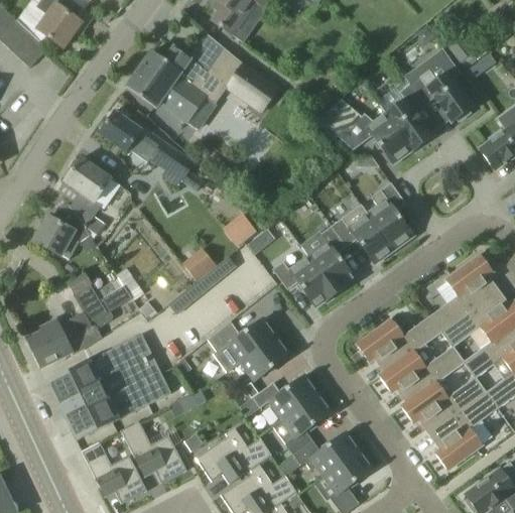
[(18,19),(28,29),(42,43),(48,35),(63,45),(82,21),(70,13),(77,2),(74,0),(41,0),(38,6),(31,1),(18,19)]
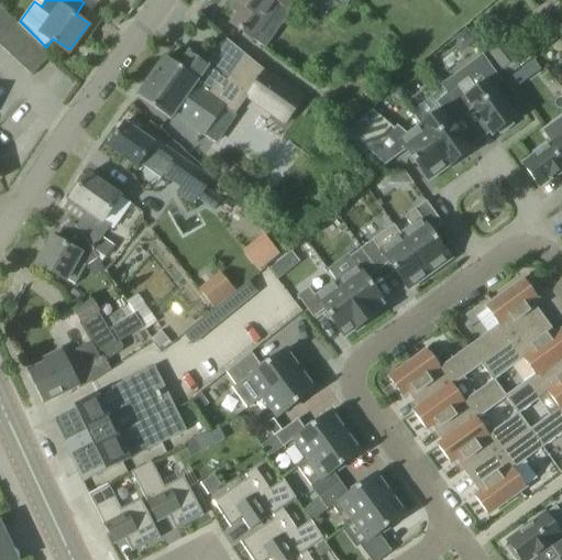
[(231,21),(255,37),(268,20),(276,25),(293,0),(239,0),(243,3),(231,21)]
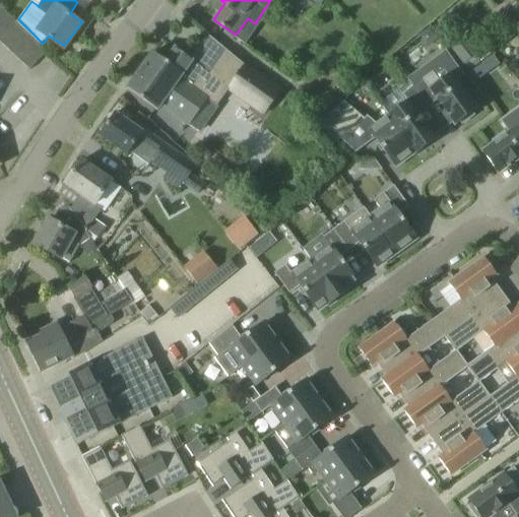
[(0,4),(0,22),(10,12),(0,4)]
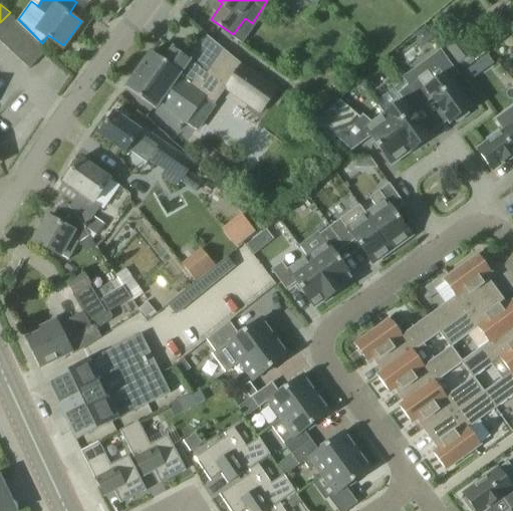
[(19,21),(10,12),(0,22),(0,38),(2,40),(19,21)]
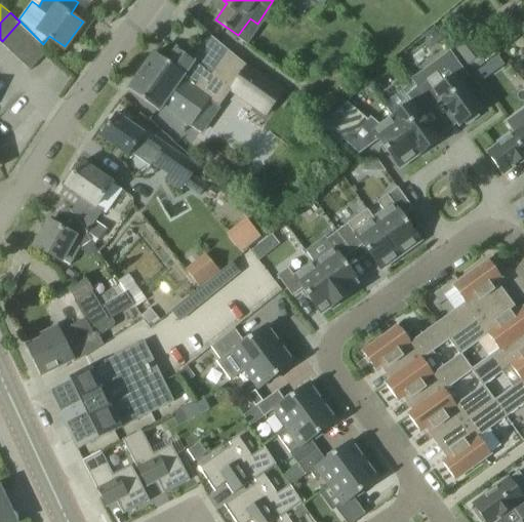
[(19,22),(2,41),(11,50),(29,31),(19,22)]
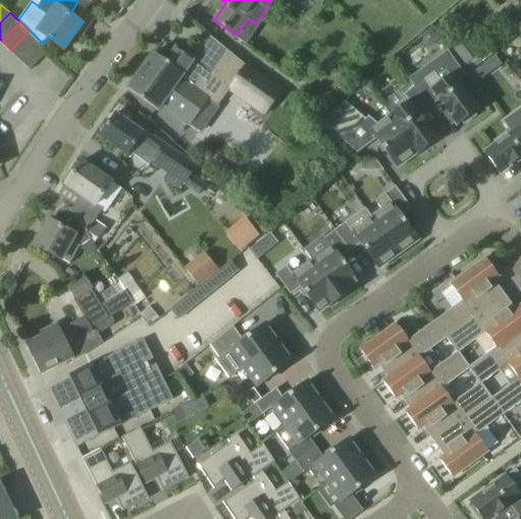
[(29,31),(11,50),(20,58),(39,40),(29,31)]
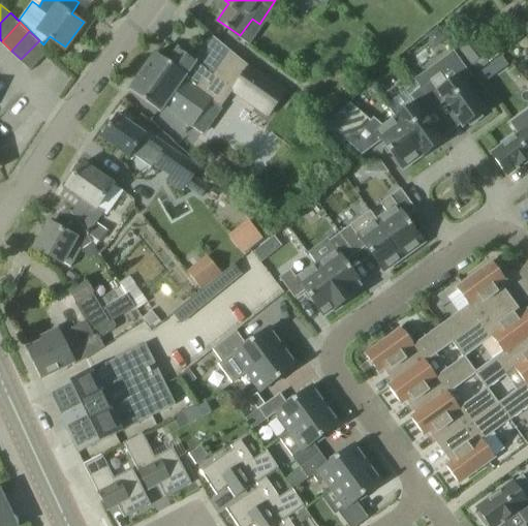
[(156,51),(130,88),(160,110),(158,113),(181,129),(209,91),(220,99),(230,86),(256,103),(273,81),(251,65),(210,31),(191,56),(179,47),(169,60),(156,51)]
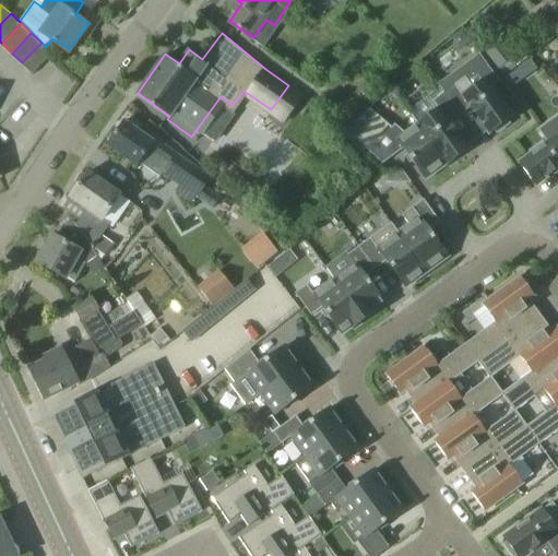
[(511,56),(499,40),(487,50),(499,66),(511,56)]
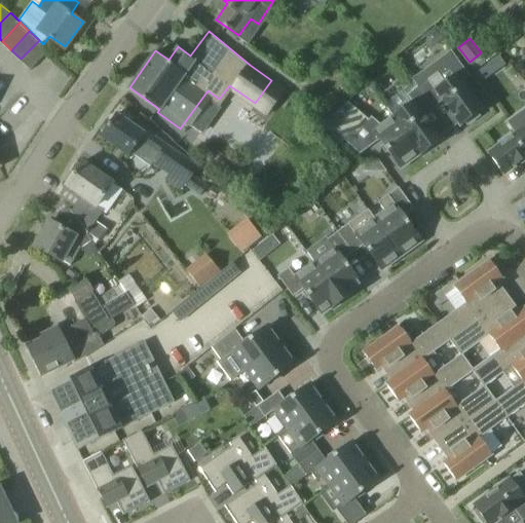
[(39,40),(21,59),(31,68),(48,49),(39,40)]
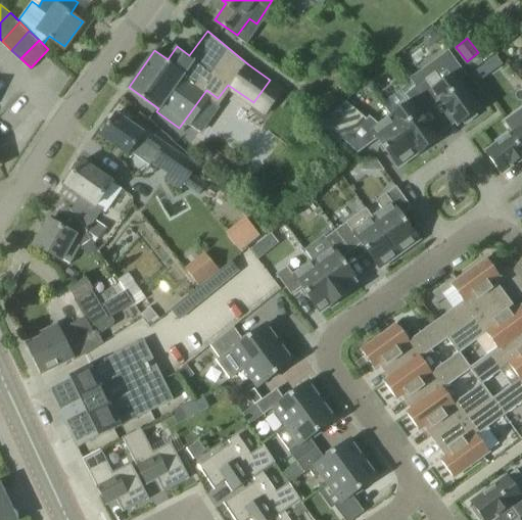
[(477,77),(503,60),(496,51),(472,67),(477,77)]
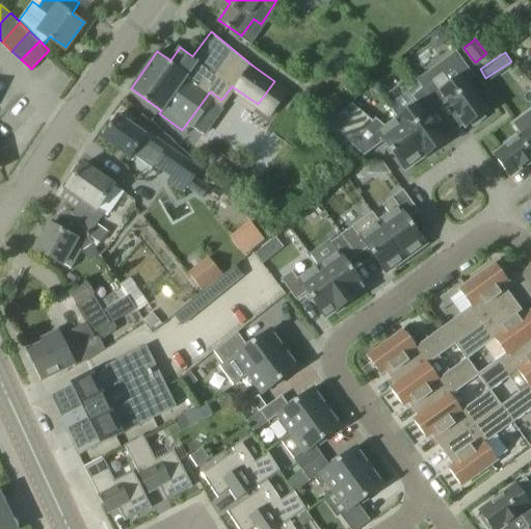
[(423,85),(439,107),(449,100),(467,125),(471,121),(473,124),(485,115),(483,112),(487,109),(461,73),(450,81),(443,72),(423,85)]
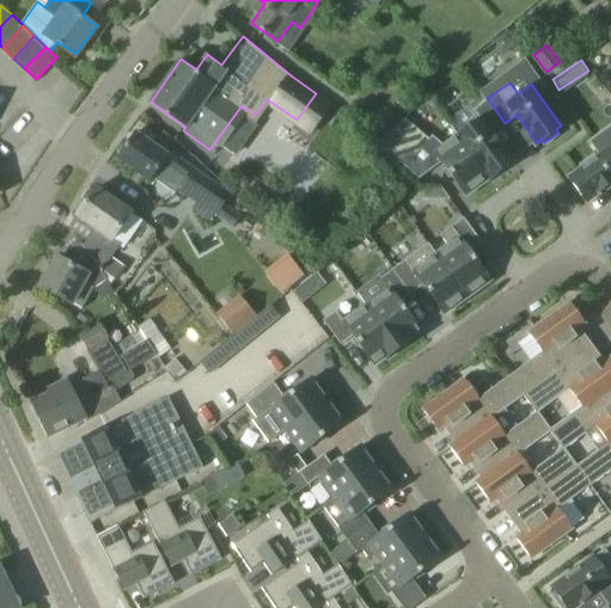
[(458,135),(488,176),(489,178),(513,160),(493,131),(505,123),(487,98),(475,108),(481,116),(457,133),(458,135)]
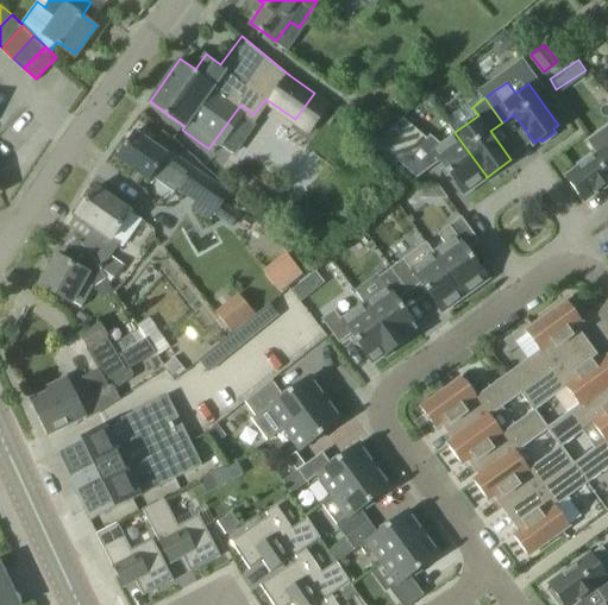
[(486,175),(456,134),(440,145),(431,137),(427,138),(402,117),(369,144),(394,165),(408,149),(414,153),(424,142),(433,150),(464,191),(486,175)]
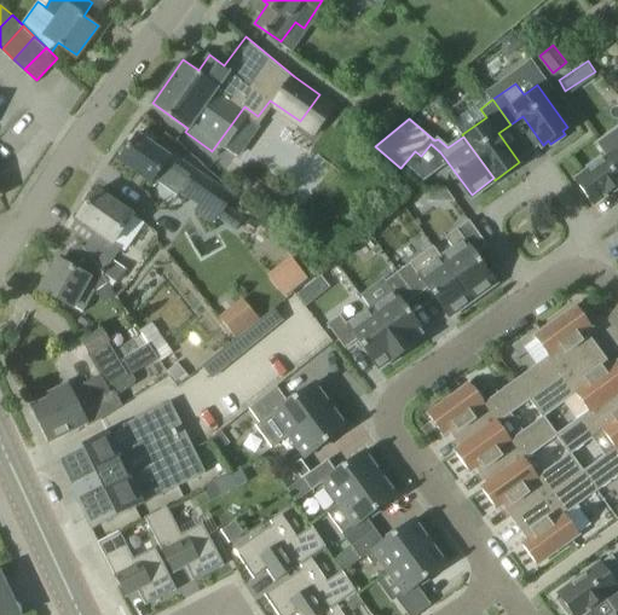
[(178,193),(182,189),(200,202),(196,207),(217,221),(235,195),(159,143),(157,145),(138,132),(128,145),(123,145),(119,151),(121,155),(119,157),(152,181),(155,178),(178,193)]
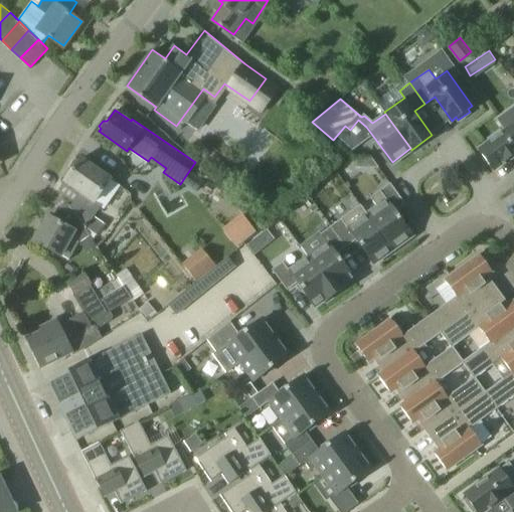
[(490,140),(479,148),(494,168),(513,153),(513,122),(502,131),(500,129),(488,137),(490,140)]
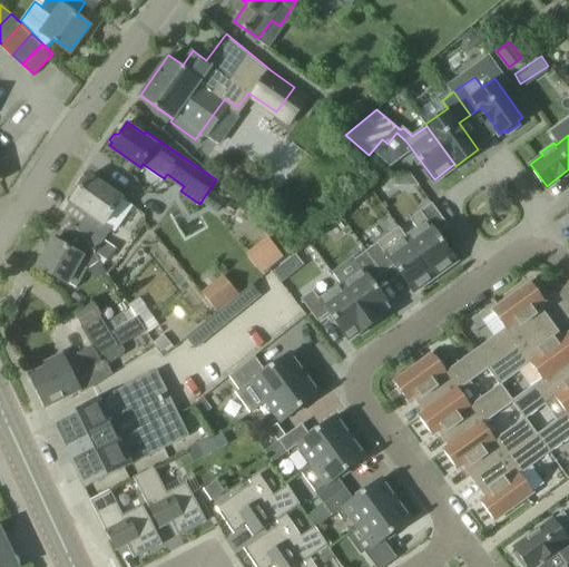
[(395,183),(419,183),(412,173),(395,173),(395,183)]
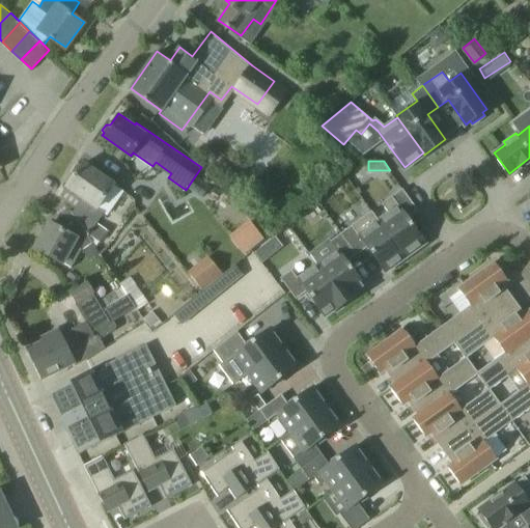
[(88,233),(104,212),(107,214),(124,191),(83,162),(66,186),(82,196),(73,211),(88,233)]
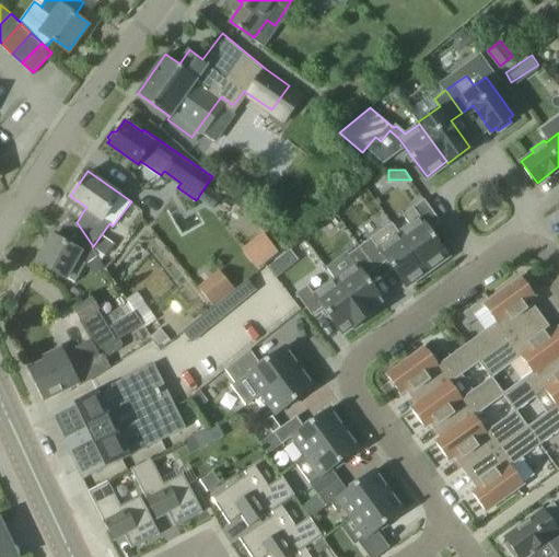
[(441,220),(424,197),(404,212),(411,223),(400,231),(428,269),(449,254),(430,228),(441,220)]
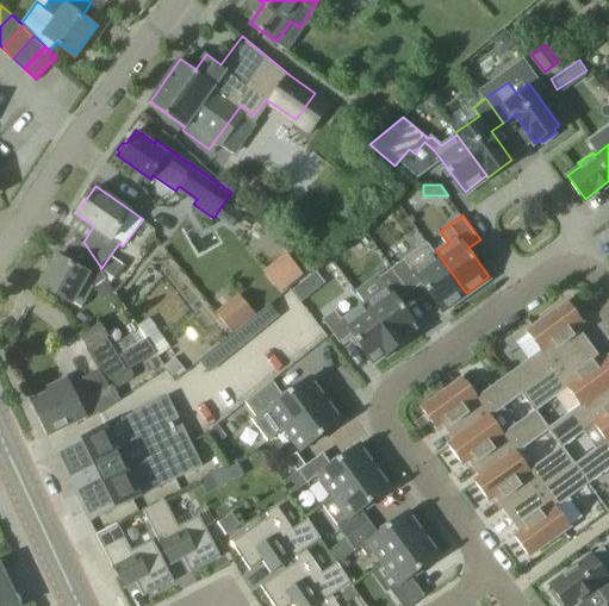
[(81,238),(67,248),(69,251),(62,256),(57,254),(41,282),(72,300),(84,280),(93,285),(106,276),(81,238)]
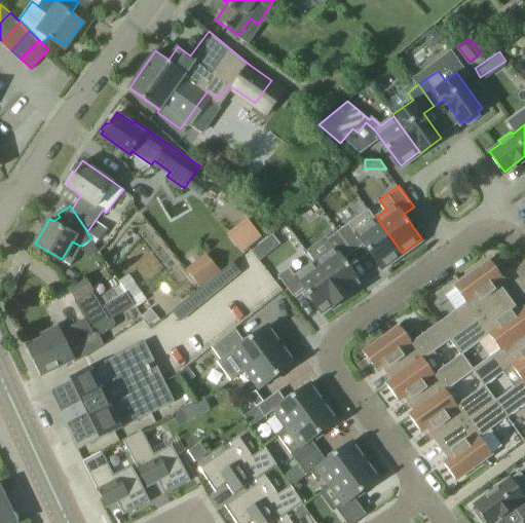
[(402,253),(376,217),(369,208),(339,229),(353,251),(364,243),(381,267),(402,253)]
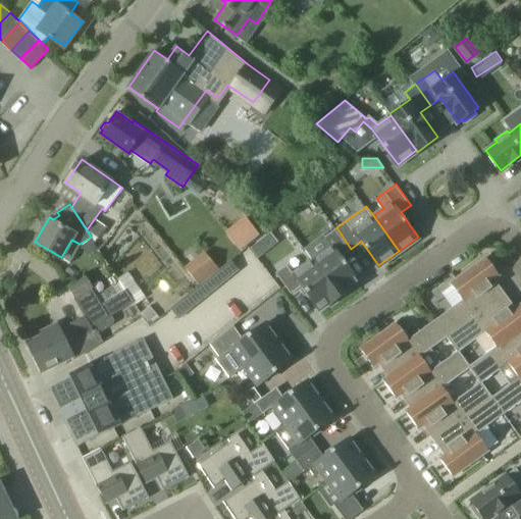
[(351,249),(336,227),(325,236),(332,245),(313,259),(341,296),(351,289),(349,287),(359,279),(342,256),(351,249)]
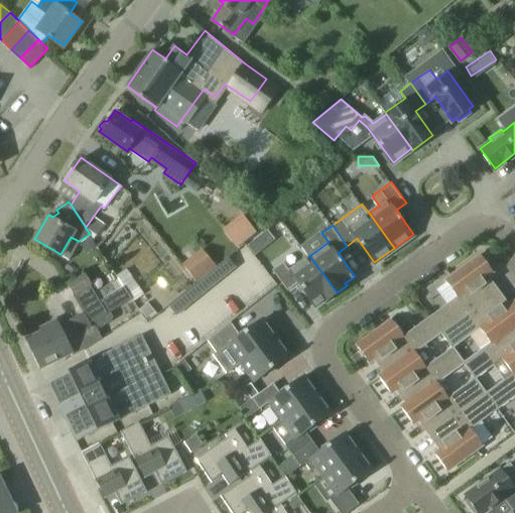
[(202,246),(182,262),(198,280),(217,265),(202,246)]
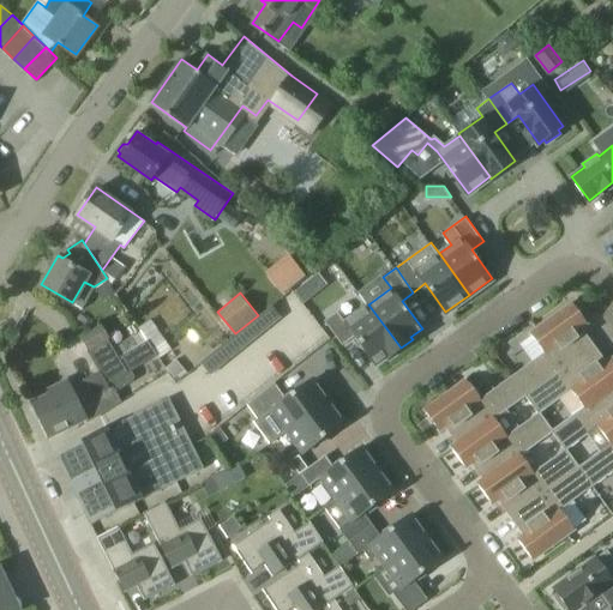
[(526,393),(592,345),(578,326),(587,321),(572,302),(532,332),(545,351),(512,374),(526,393)]
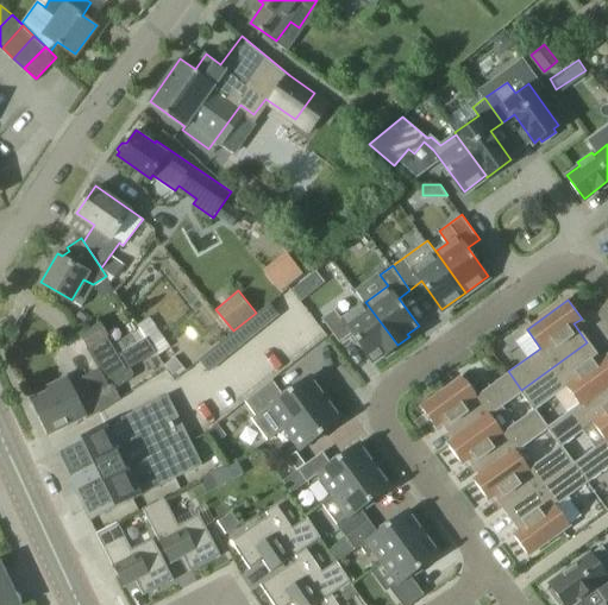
[(208,369),(215,364),(279,312),(270,301),(256,313),(233,331),(200,358),(208,369)]
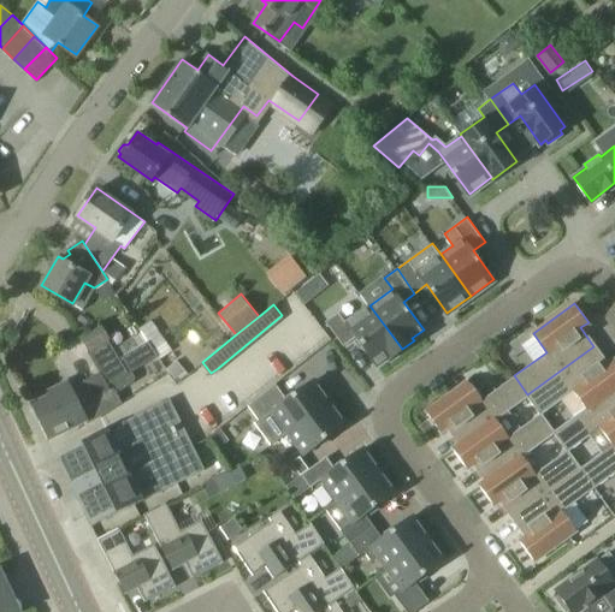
[(402,349),(370,306),(347,322),(338,310),(326,320),(344,344),(356,336),(377,364),(388,356),(390,357),(402,349)]
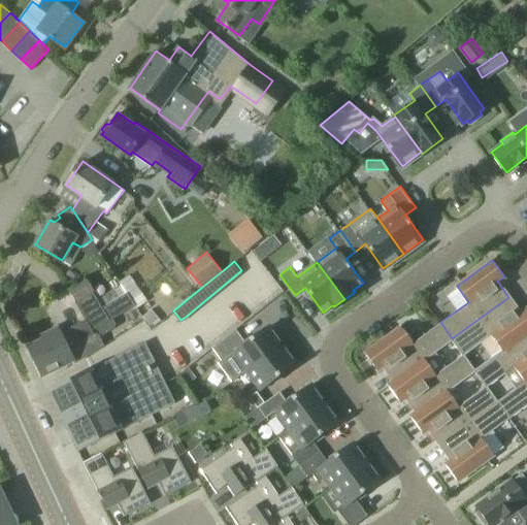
[(62,330),(60,326),(42,335),(43,338),(28,347),(41,374),(60,365),(74,358),(75,361),(104,343),(94,327),(108,319),(101,307),(96,298),(91,291),(94,289),(88,279),(69,290),(87,318),(62,330)]
